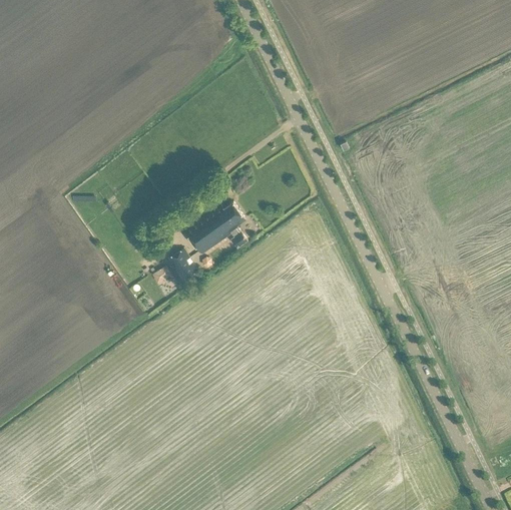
[(345,142),(339,145),(343,151),(348,149),(345,142)]
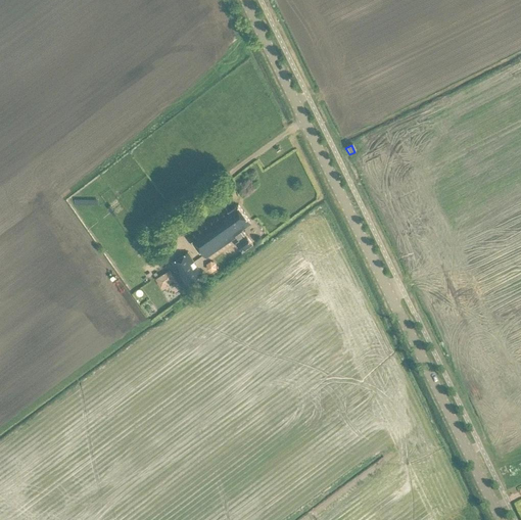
[(222,204),(184,230),(204,260),(234,239),(237,243),(235,244),(241,253),(252,246),(241,231),(249,226),(236,207),(228,214),(222,204)]
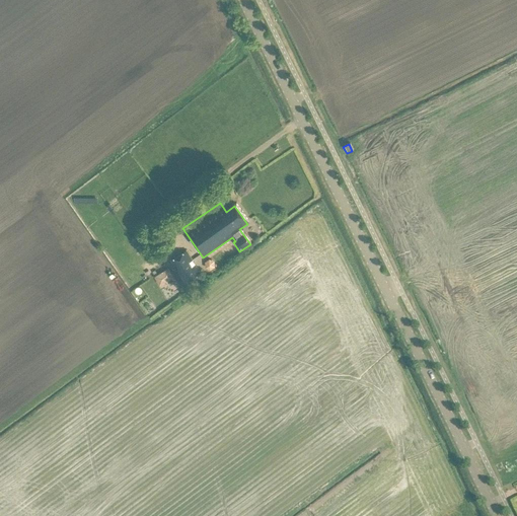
[(200,276),(186,251),(170,262),(183,285),(200,276)]
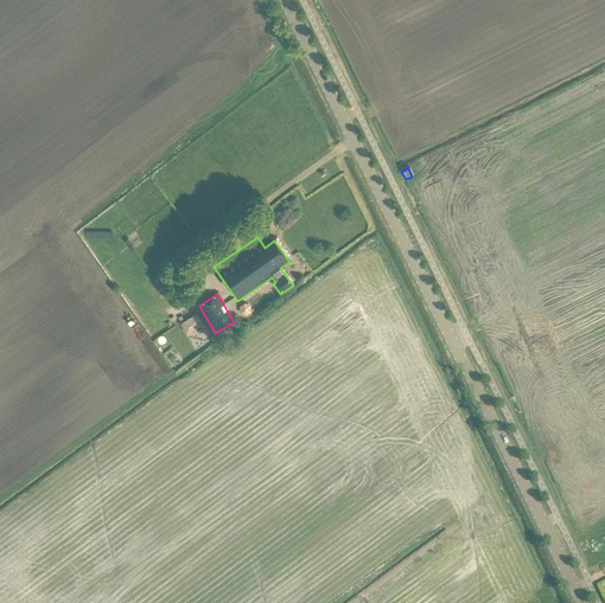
[(249,314),(248,308),(242,306),(237,308),(237,315),(244,318),(249,314)]
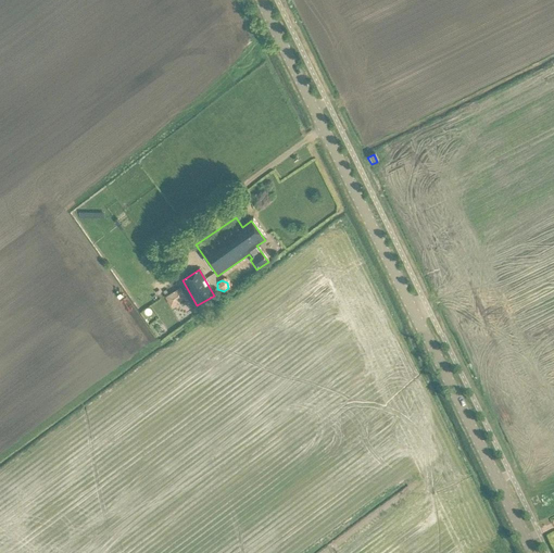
[(166,308),(181,298),(175,289),(160,299),(166,308)]
